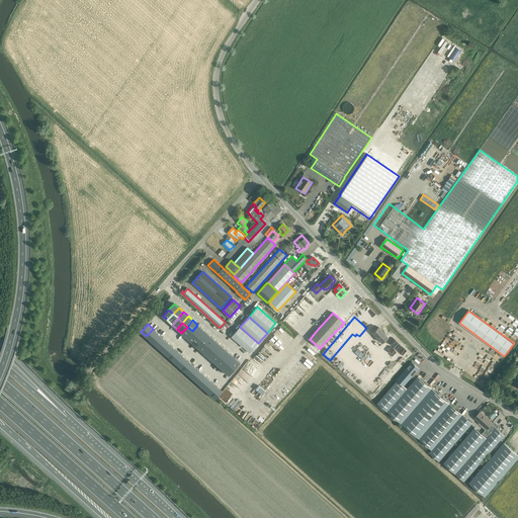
[(435,324),(430,332),(440,339),(445,331),(435,324)]
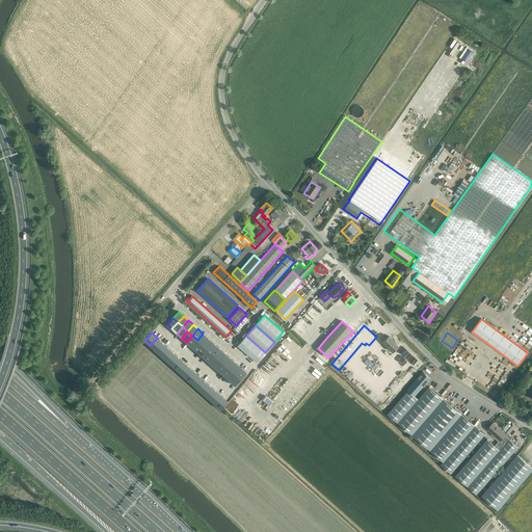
[(202,344),(208,338),(203,334),(197,340),(202,344)]
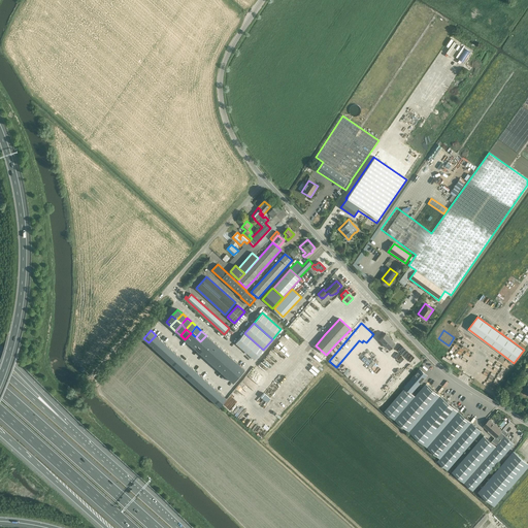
[(196,337),(191,333),(185,339),(190,343),(196,337)]
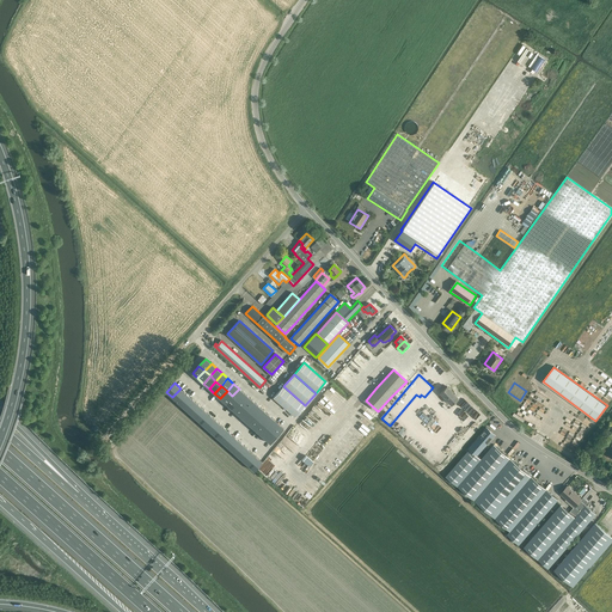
[(283,386),(274,398),(295,417),(305,405),(283,386)]
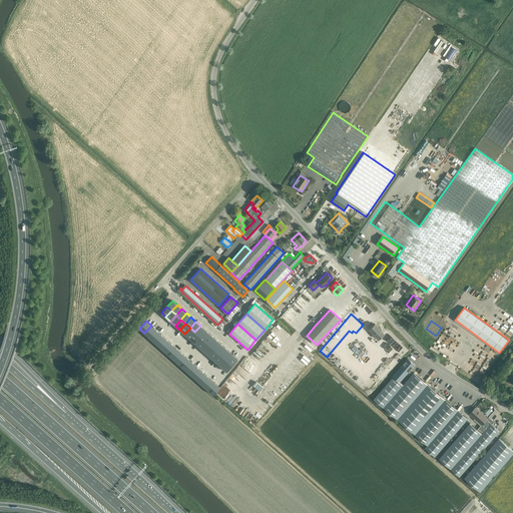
[(444,324),(441,328),(447,332),(450,328),(444,324)]
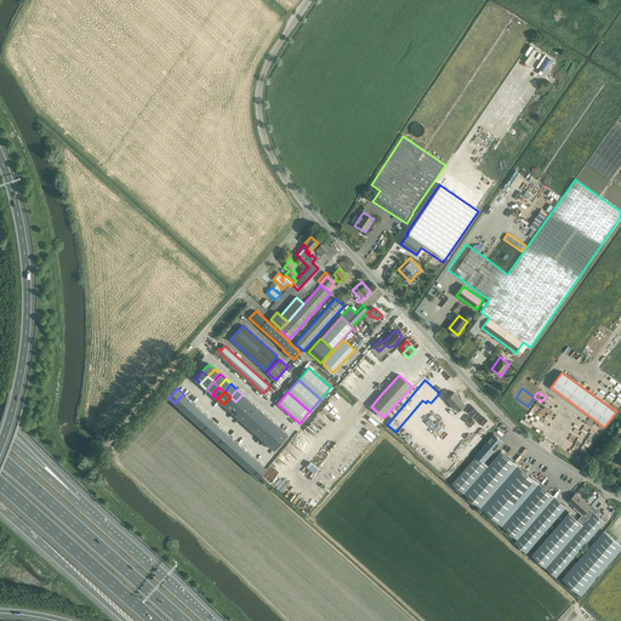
[(446,399),(453,405),(460,398),(454,393),(446,399)]
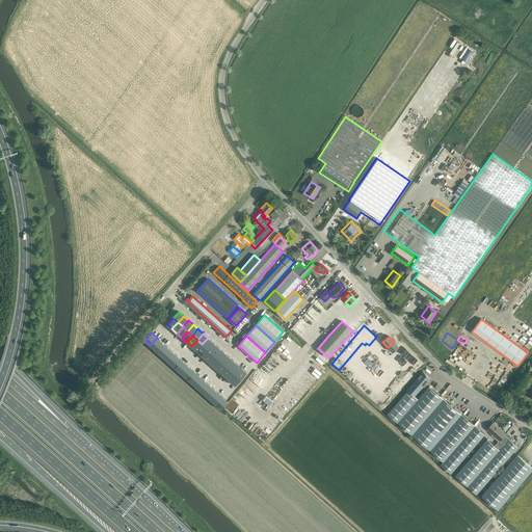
[(155,350),(161,342),(157,338),(150,345),(155,350)]
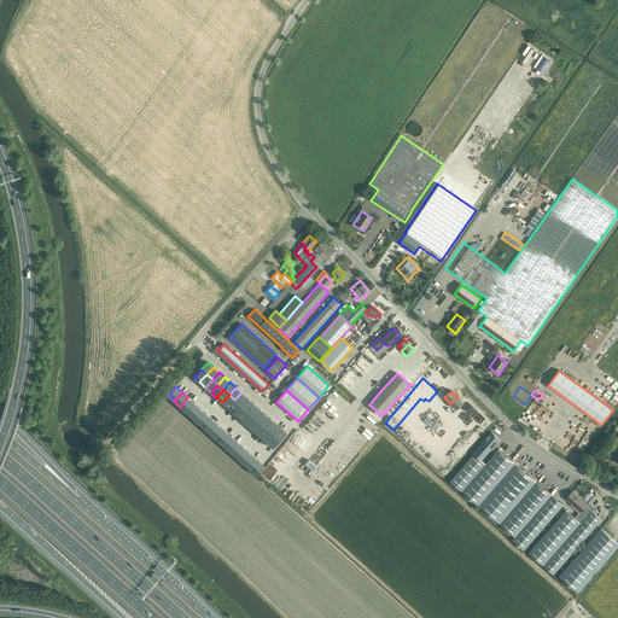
[(240,404),(248,397),(242,392),(234,400),(240,404)]
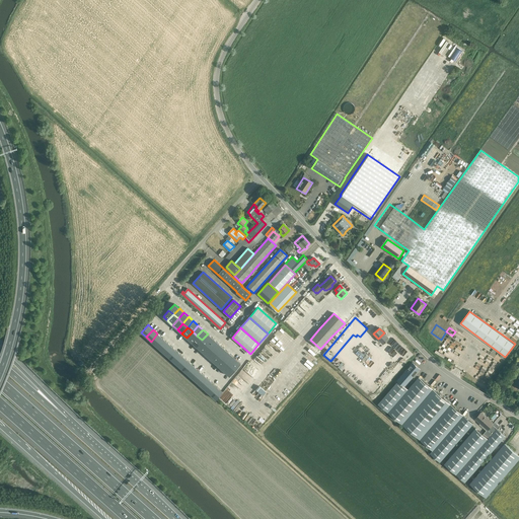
[(197,336),(193,331),(187,338),(192,342),(197,336)]
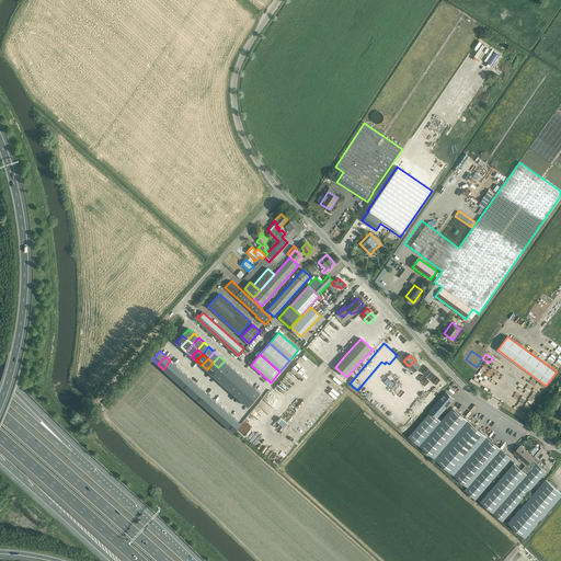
[(415,359),(409,366),(413,371),(420,365),(415,359)]
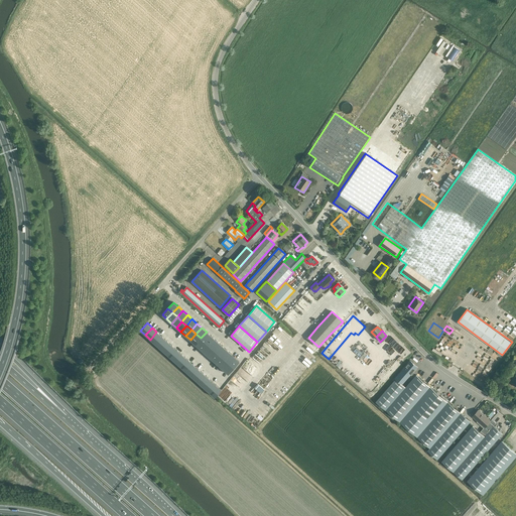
[(155,344),(161,337),(156,332),(150,340),(155,344)]
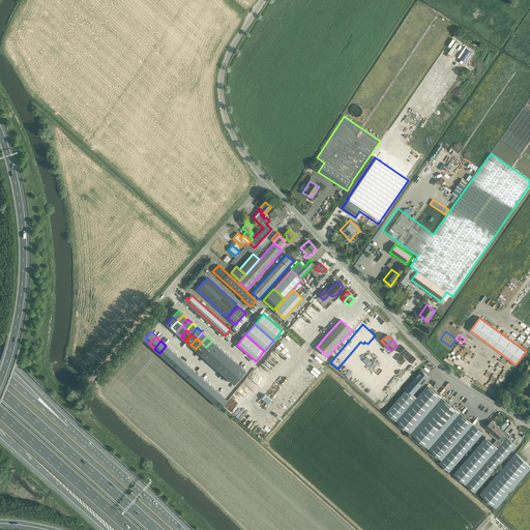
[(211,351),(216,345),(212,341),(206,347),(211,351)]
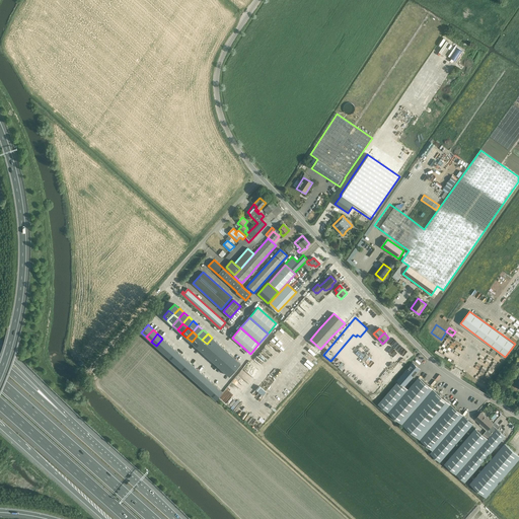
[(202,340),(197,336),(192,342),(196,347),(202,340)]
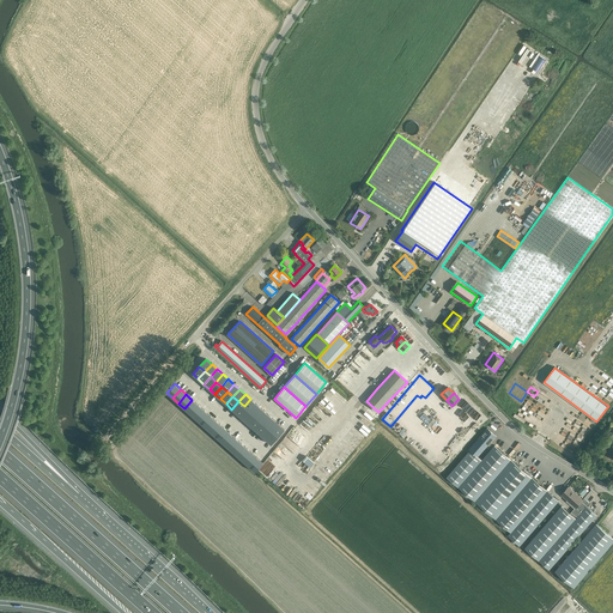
[(249,412),(256,404),(250,399),(244,406),(249,412)]
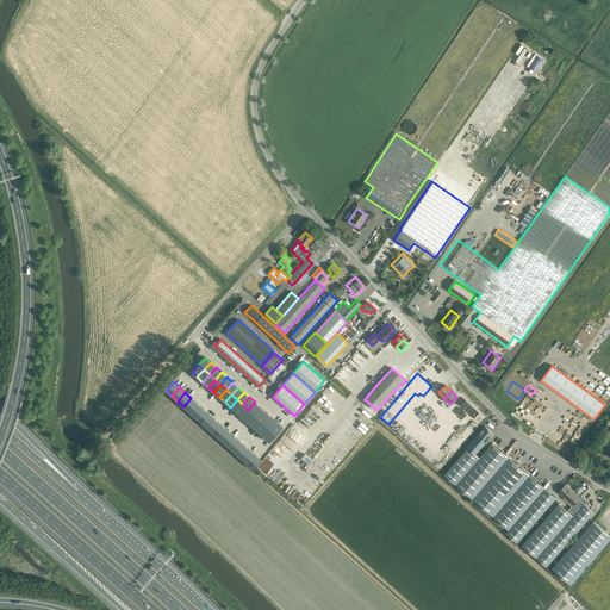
[(190,411),(197,403),(191,398),(184,406),(190,411)]
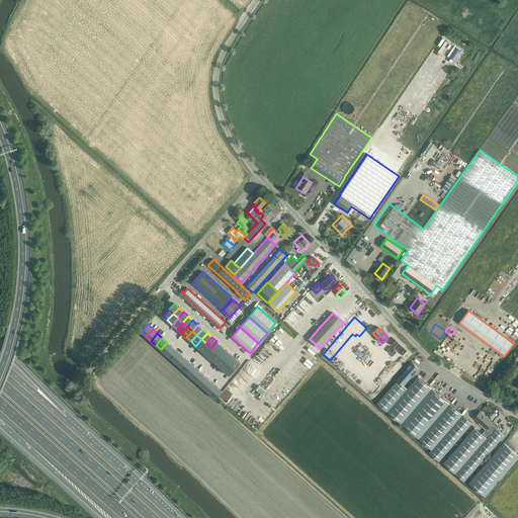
[(206,343),(201,339),(195,346),(200,350),(206,343)]
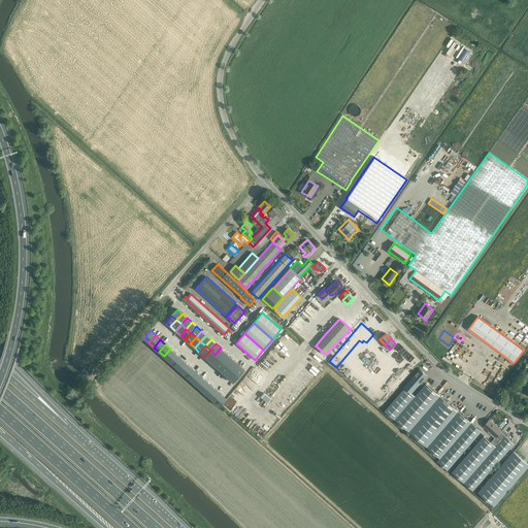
[(220,359),(226,353),(221,348),(215,355),(220,359)]
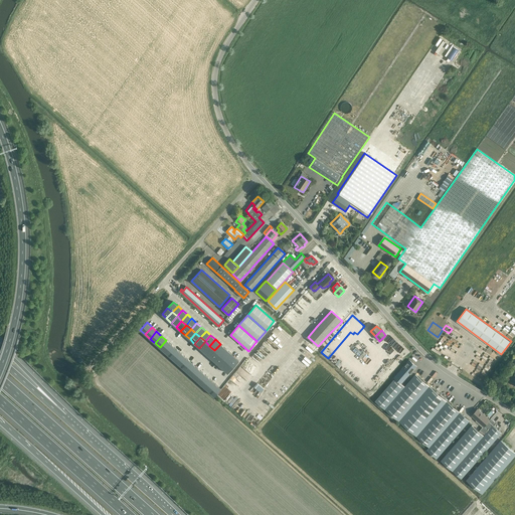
[(165,352),(171,344),(166,340),(160,347),(165,352)]
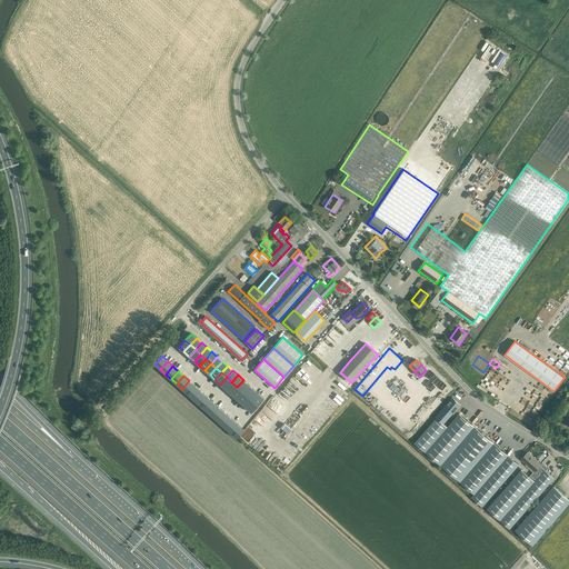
[(231,382),(227,377),(220,385),(226,389),(231,382)]
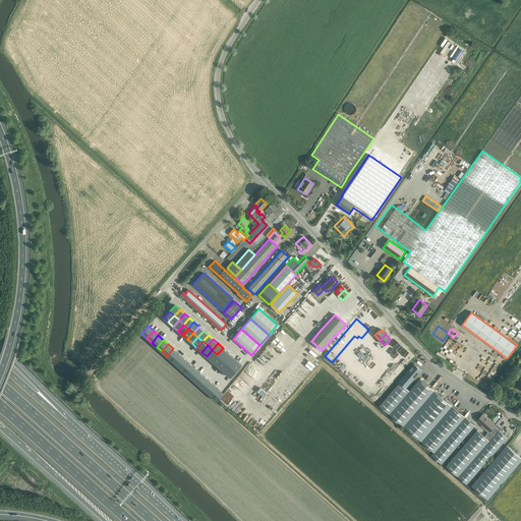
[(172,360),(178,353),(173,348),(167,356),(172,360)]
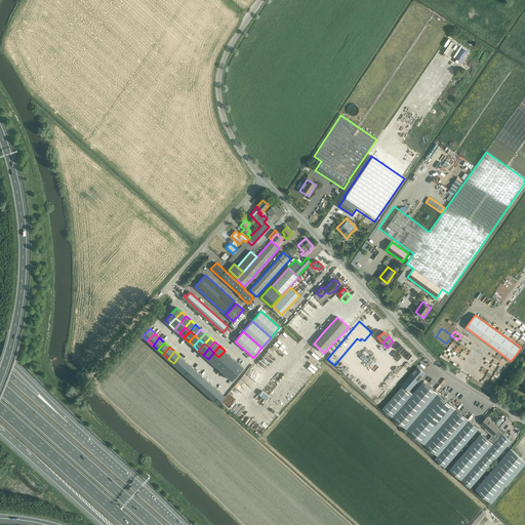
[(224,361),(229,355),(225,351),(218,357),(224,361)]
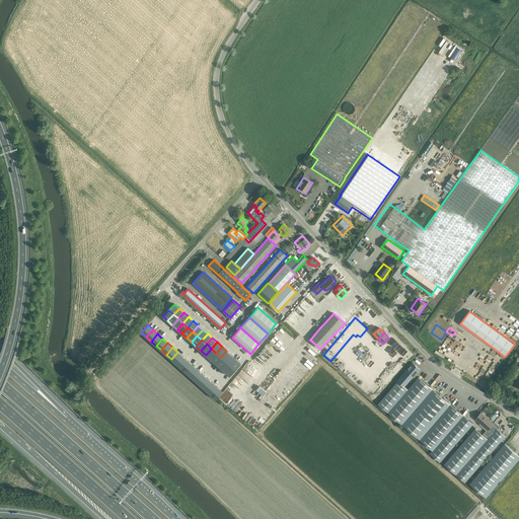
[(210,359),(216,353),(211,349),(206,355),(210,359)]
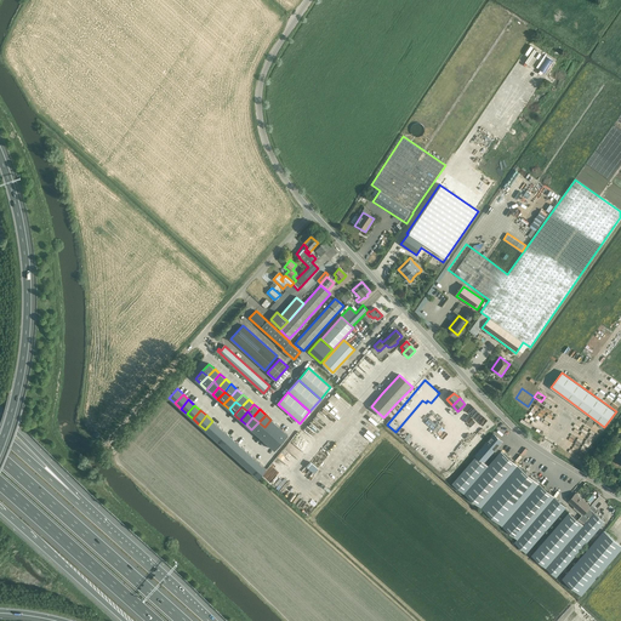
[(465,419),(449,434),(455,440),(471,425),(465,419)]
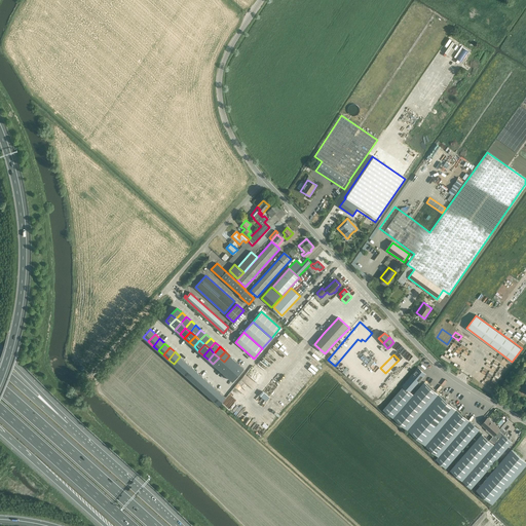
[(228,366),(234,360),(229,355),(224,362),(228,366)]
